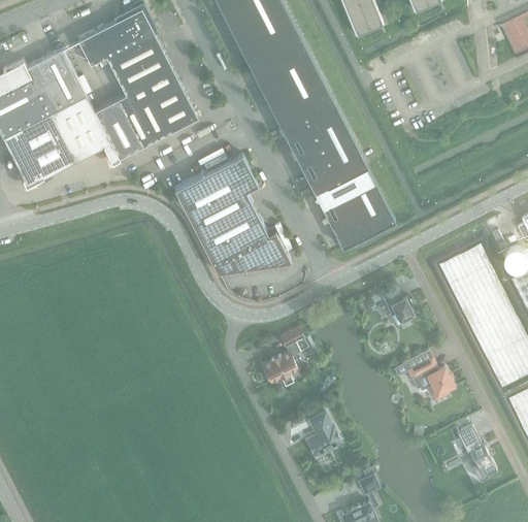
[(213,0),(246,64),(299,37),(279,0),(213,0)]
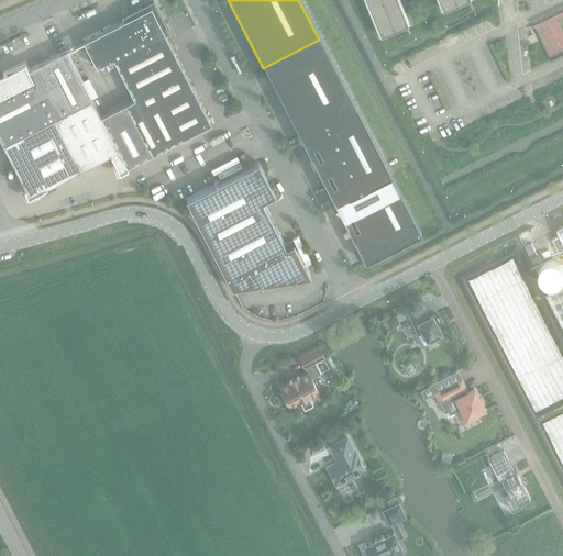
[(350,0),(351,1),(353,0),(363,0),(381,42),(386,40),(393,37),(394,36),(395,36),(396,35),(408,31),(400,10),(395,0),(435,0),(438,2),(443,17),(455,12),(456,11),(457,11),(459,10),(471,6),(468,1),(467,0),(350,0)]
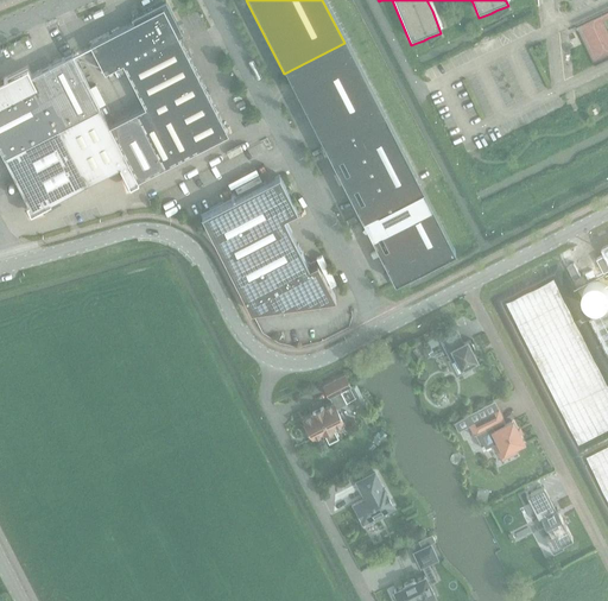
[(145,113),(109,131),(108,132),(137,187),(137,185),(228,139),(178,42),(183,39),(182,38),(181,38),(165,6),(133,23),(131,23),(133,27),(90,50),(105,78),(122,69),(145,113)]
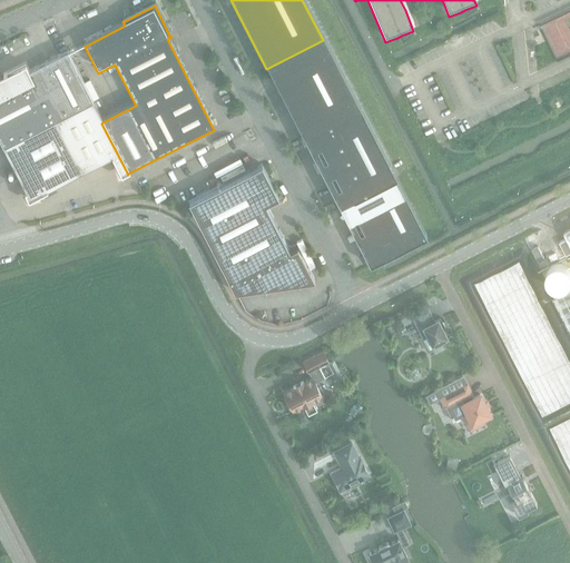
[(266,69),(304,141),(360,112),(323,40),(266,69)]
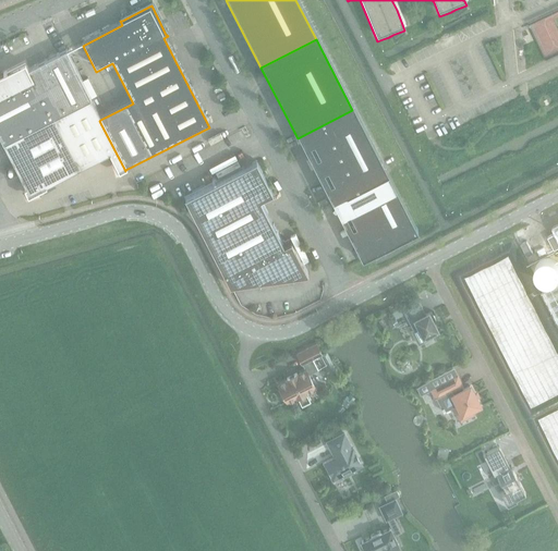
[(0,142),(3,149),(92,103),(65,54),(28,74),(24,68),(0,80),(0,142)]
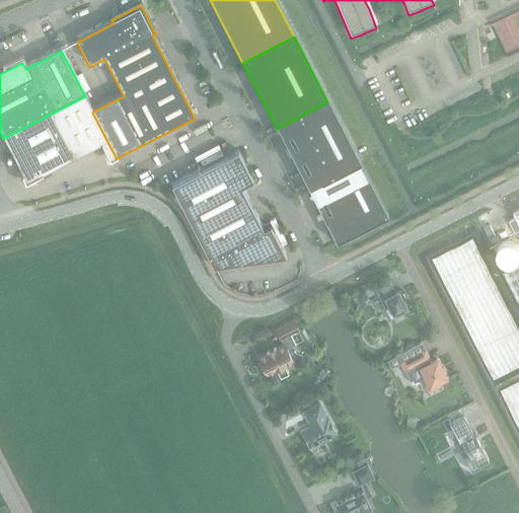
[(77,80),(85,96),(90,93),(82,78),(77,80)]
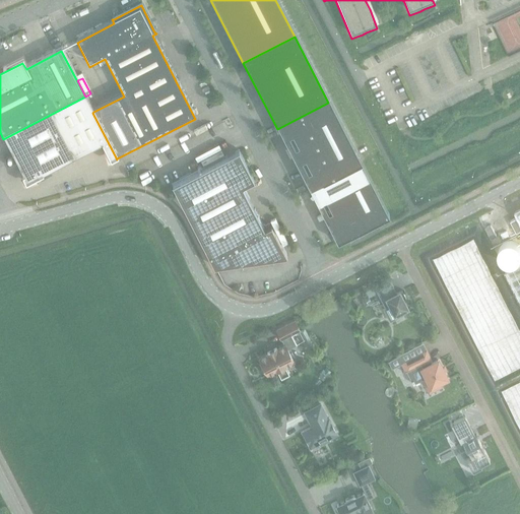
[(85,97),(3,139),(23,179),(22,180),(23,183),(22,183),(24,189),(38,185),(38,184),(37,185),(37,183),(43,179),(44,179),(43,178),(57,171),(102,147),(105,152),(104,152),(108,167),(113,165),(112,165),(112,164),(118,161),(117,158),(117,159),(92,113),(93,112),(85,97)]
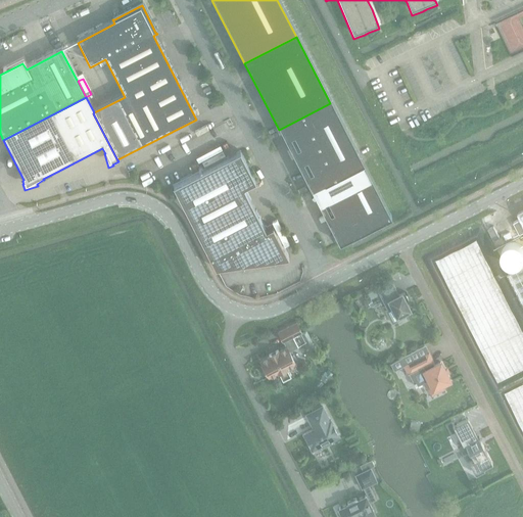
[(279,130),(312,195),(364,169),(330,103),(279,130)]
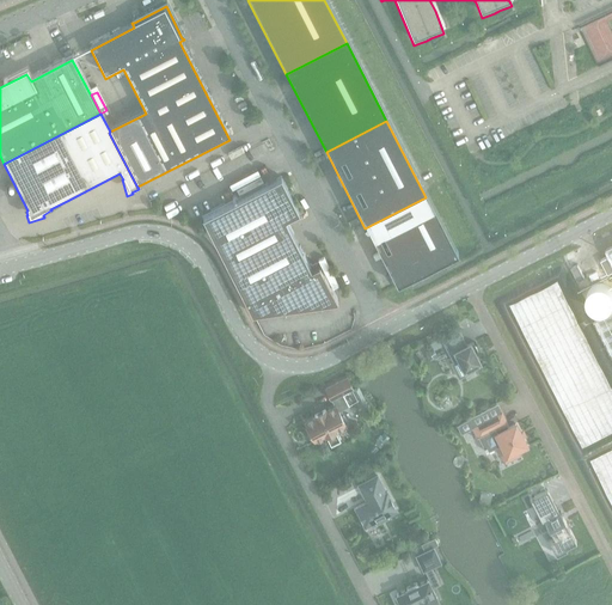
[(202,222),(231,279),(251,319),(337,307),(319,270),(311,274),(286,225),(299,218),(281,182),(202,222)]
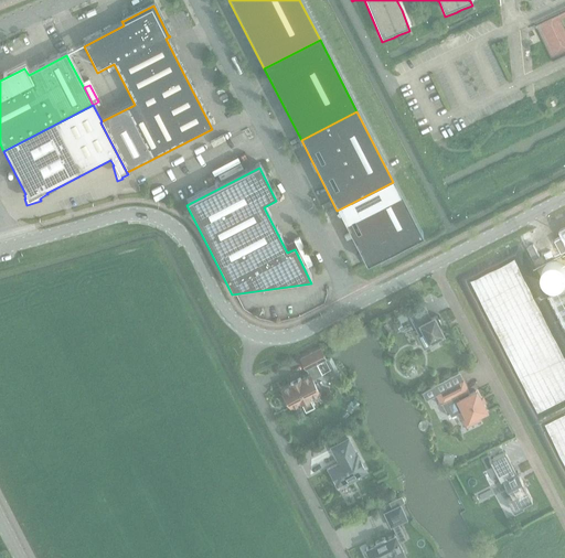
[(420,235),(393,182),(337,211),(366,268),(423,239),(420,235)]
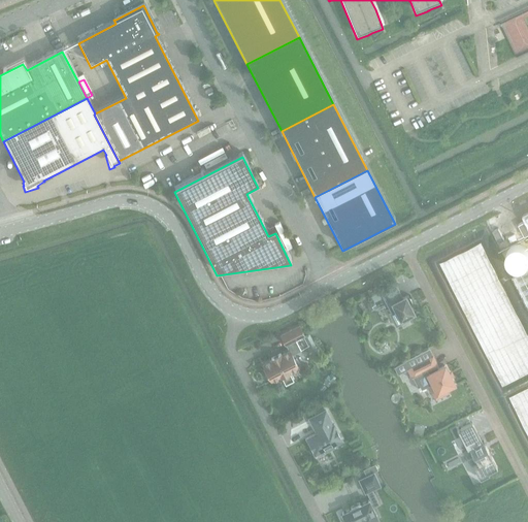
[(527,218),(523,222),(527,231),(527,273),(514,282),(527,310),(527,218)]
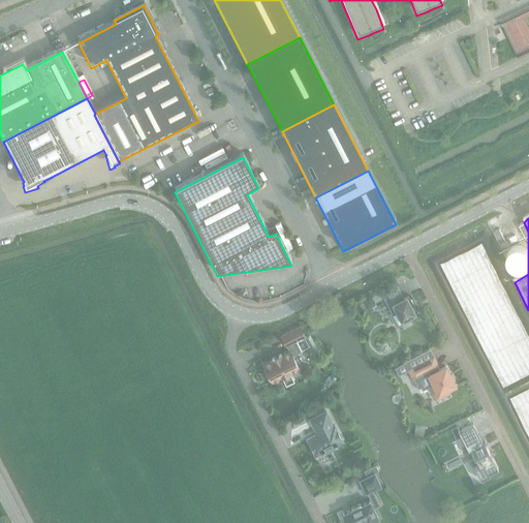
[(528,235),(525,228),(520,232),(526,243),(528,241),(528,235)]
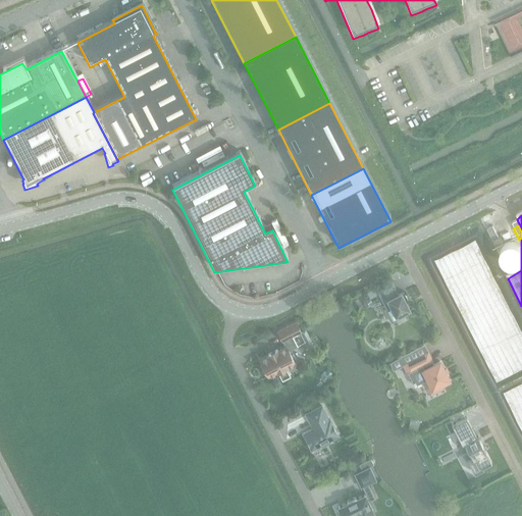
[(499,243),(492,231),(487,235),(493,246),(499,243)]
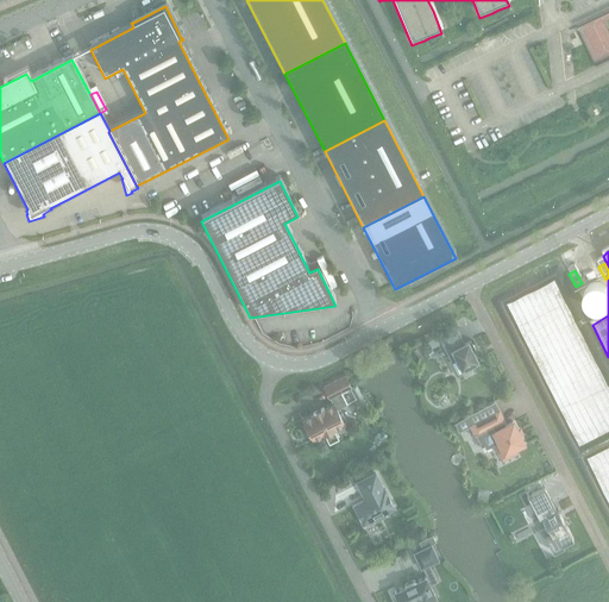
[(608,295),(608,294),(606,292),(603,290),(602,290),(600,289),(597,289),(595,289),(592,290),(590,292),(588,293),(586,295),(585,296),(584,299),(584,301),(584,303),(584,306),(584,308),(585,311),(586,312),(589,314),(590,315),(592,317),(595,317),(597,318),(600,318),(602,317),(604,315),(606,314),(608,313),(608,311),(608,295)]
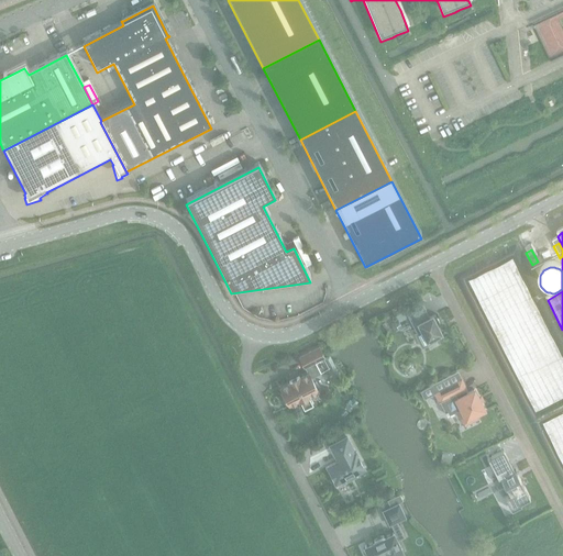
[(414,320),(409,322),(418,340),(416,341),(422,354),(435,346),(434,343),(441,340),(437,330),(439,329),(435,321),(419,329),(414,320)]
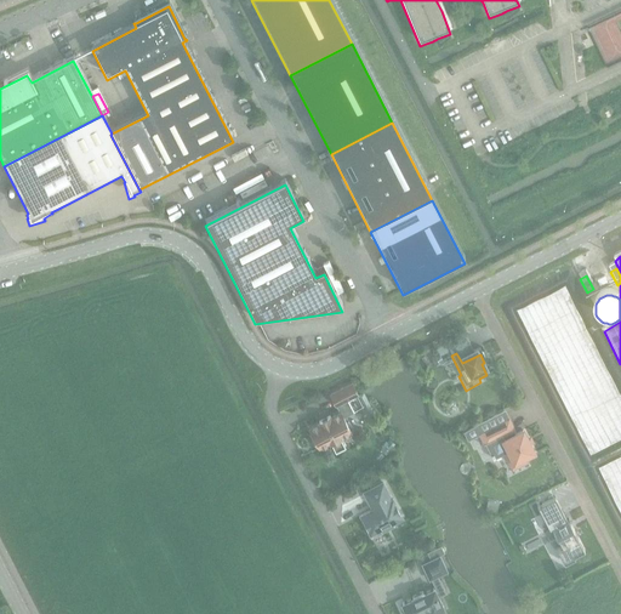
[(440,360),(432,365),(437,374),(445,369),(440,362),(440,360)]
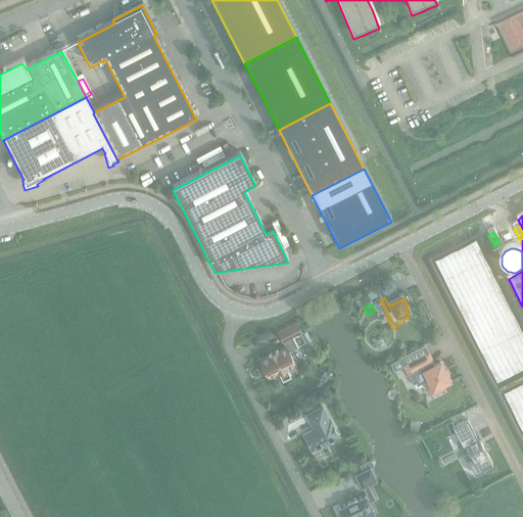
[(291,342),(301,337),(296,328),(278,337),(283,346),(286,353),(278,357),(278,356),(269,361),(269,362),(260,366),(265,375),(264,376),(267,381),(268,380),(269,382),(277,378),(278,379),(279,378),(283,386),(290,382),(286,374),(287,374),(287,373),(295,369),(294,367),(296,366),(293,361),(291,361),(289,357),(297,353),(291,342)]
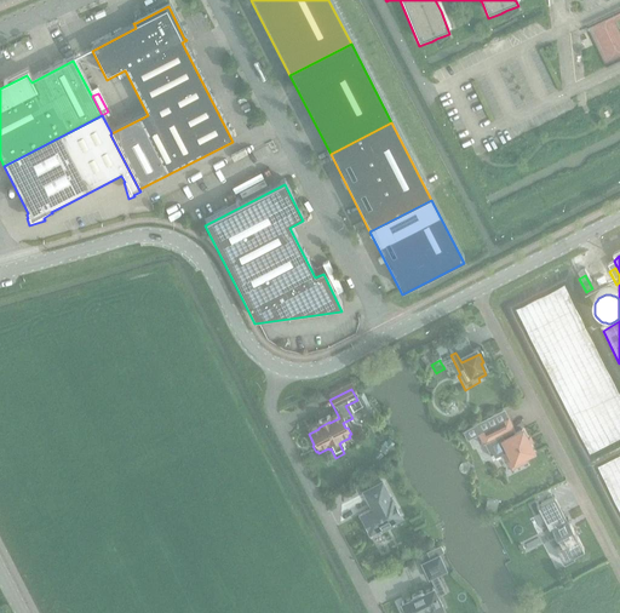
[(363,397),(357,401),(366,418),(365,420),(367,424),(371,425),(375,423),(363,397)]
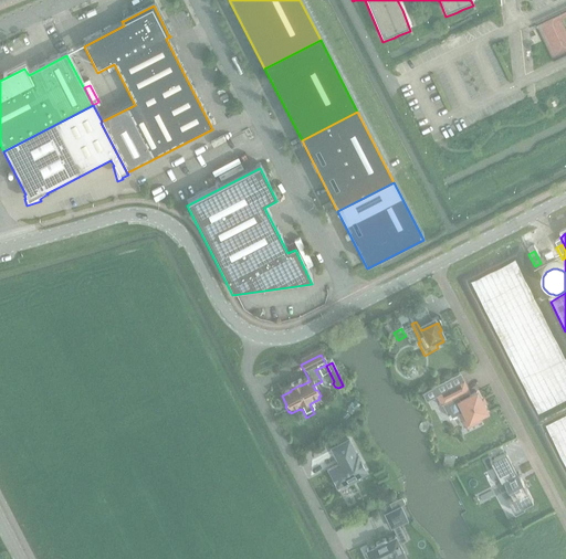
[(448,396),(438,401),(438,402),(450,424),(457,421),(460,419),(467,432),(479,426),(477,422),(486,418),(477,398),(469,401),(467,398),(468,397),(463,388),(448,396)]
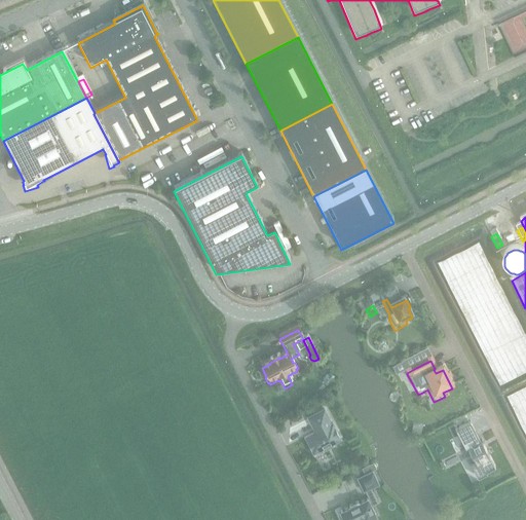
[(327,391),(334,381),(330,377),(328,379),(327,378),(323,383),(324,384),(322,386),(327,391)]
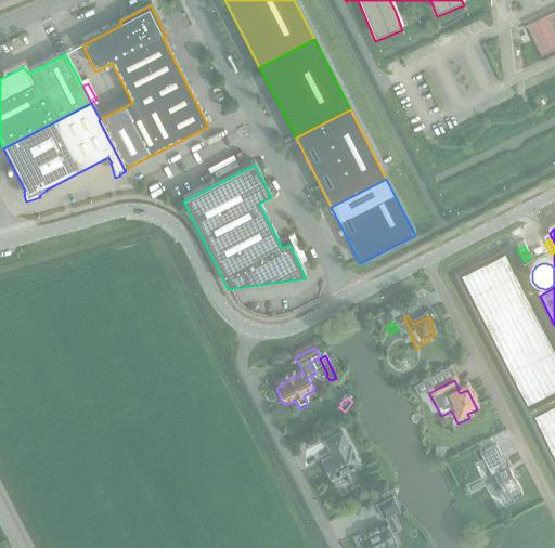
[(333,461),(322,467),(331,483),(341,479),(343,481),(351,477),(350,473),(360,469),(351,452),(350,453),(343,438),(325,446),(333,461)]
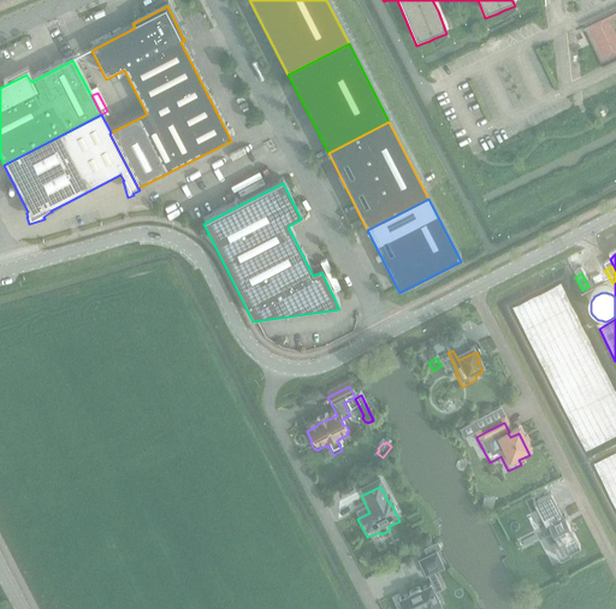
[(580,553),(563,521),(562,522),(550,500),(532,508),(545,532),(548,531),(556,548),(551,550),(560,565),(570,560),(569,557),(580,553)]
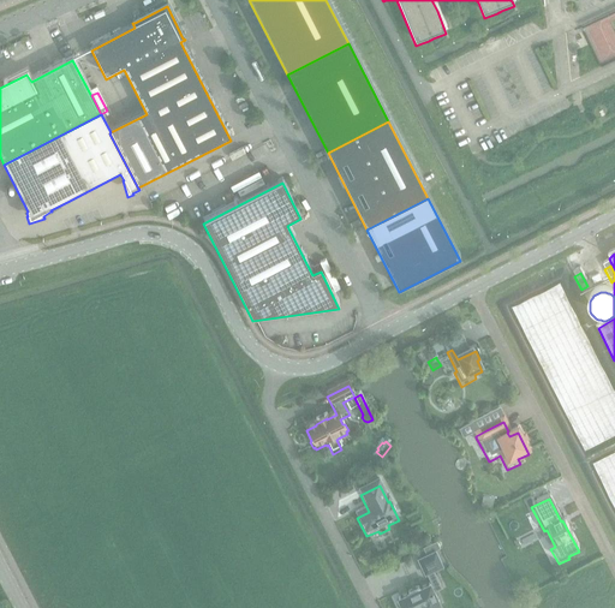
[(484,505),(482,513),(493,516),(494,507),(484,505)]
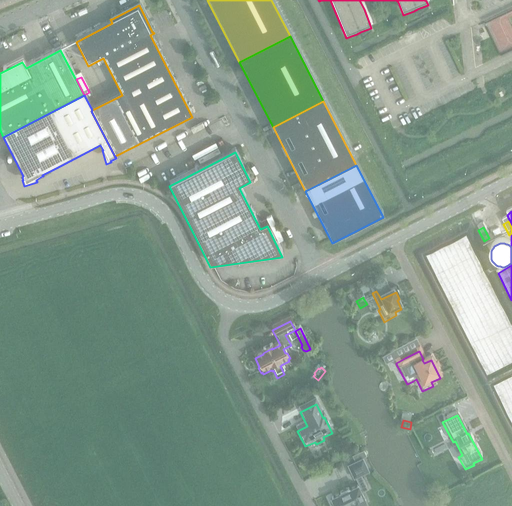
[(333,505),(365,505),(361,497),(367,494),(361,480),(369,477),(363,464),(365,463),(366,462),(364,457),(353,462),(356,467),(348,471),(354,483),(356,482),(359,489),(349,494),(348,493),(340,498),(341,499),(333,502),(332,503),(332,504),(333,505)]
